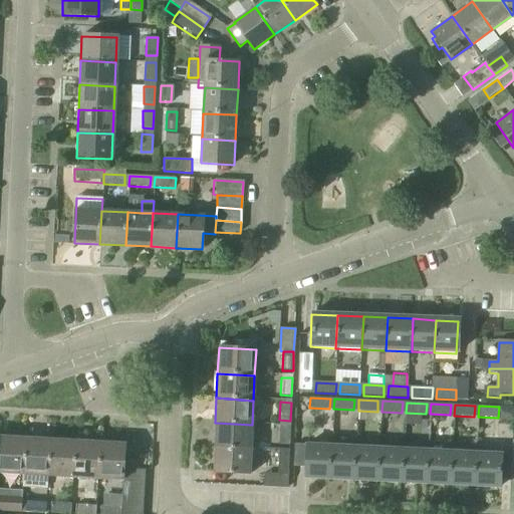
[(215,423),(213,448),(250,450),(252,425),(215,423)]
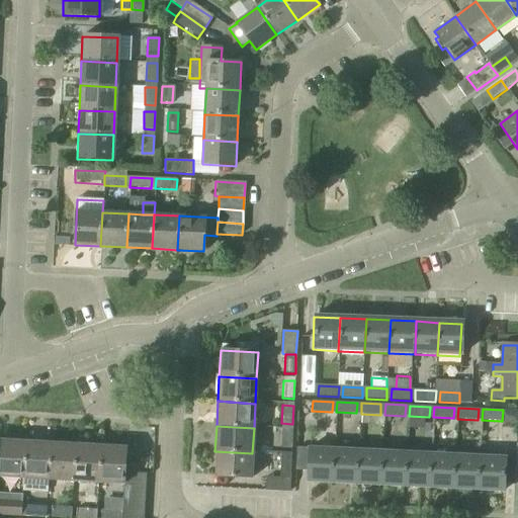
[(292,431),(281,430),(280,448),(291,449),(292,431)]
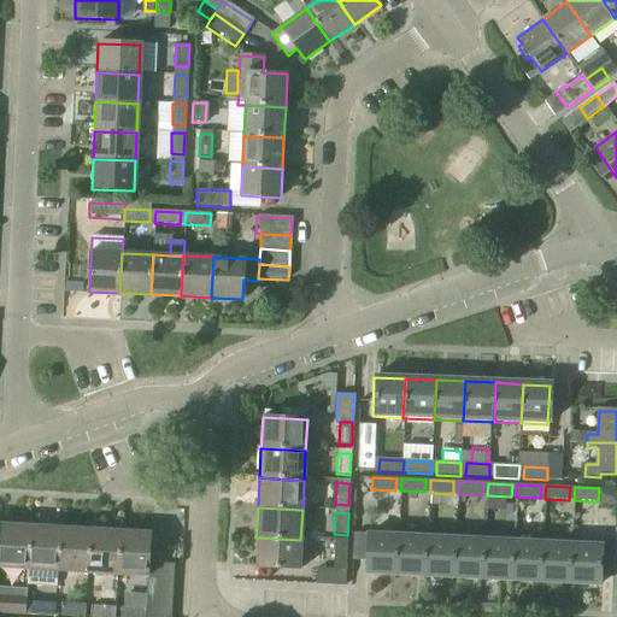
[(0,526),(0,570),(28,573),(30,527),(0,526)]
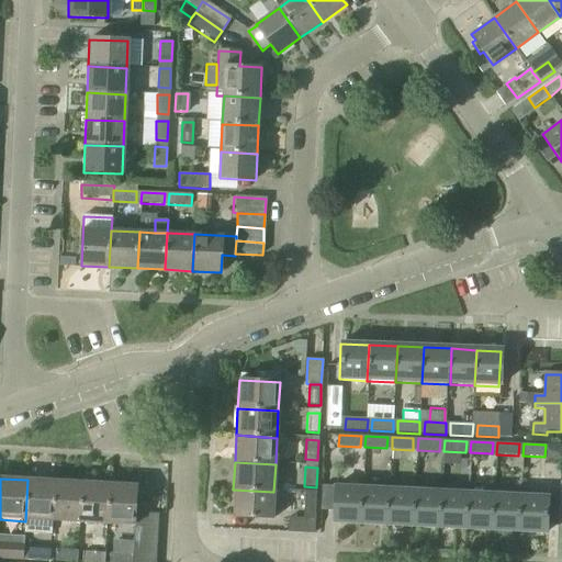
[(27,480),(25,521),(53,523),(55,481),(27,480)]
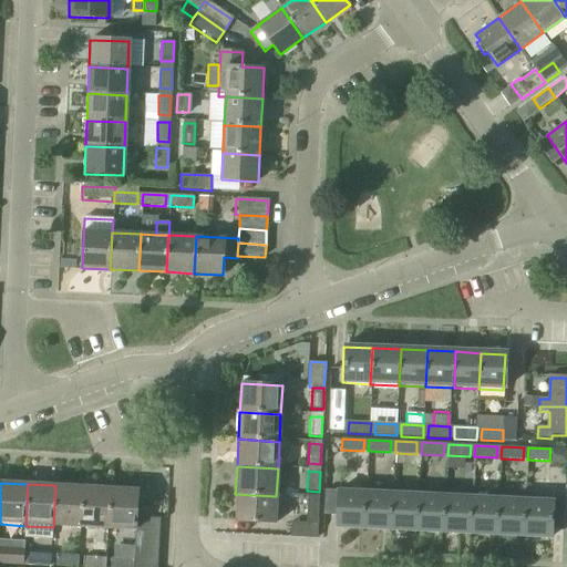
[(82,487),(55,485),(53,527),(80,528),(82,487)]
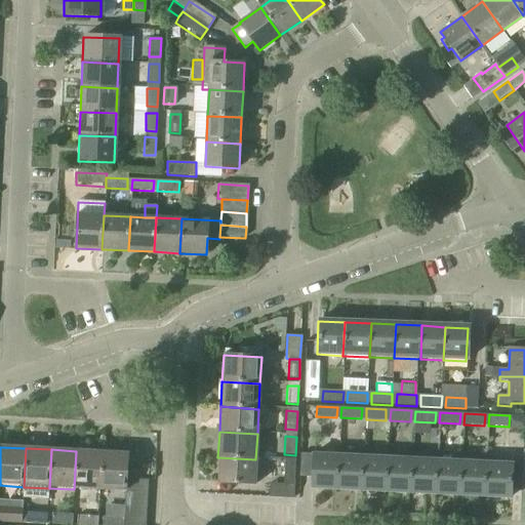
[(76,451),(74,489),(99,491),(102,452),(76,451)]
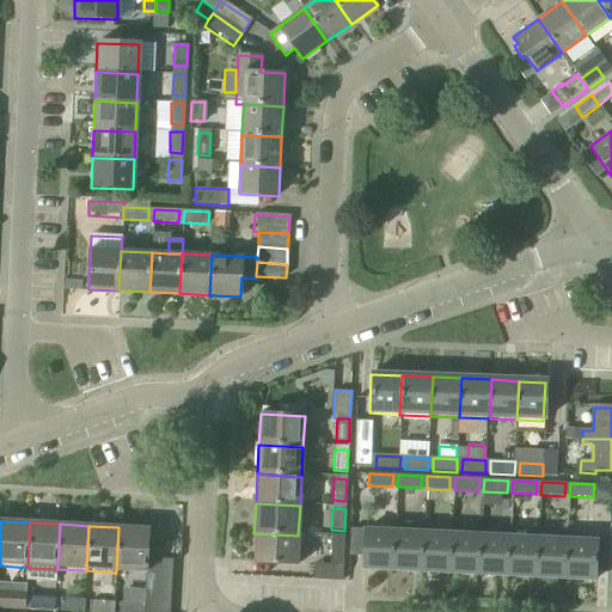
[(118,527),(116,573),(146,574),(147,561),(148,530),(118,527)]
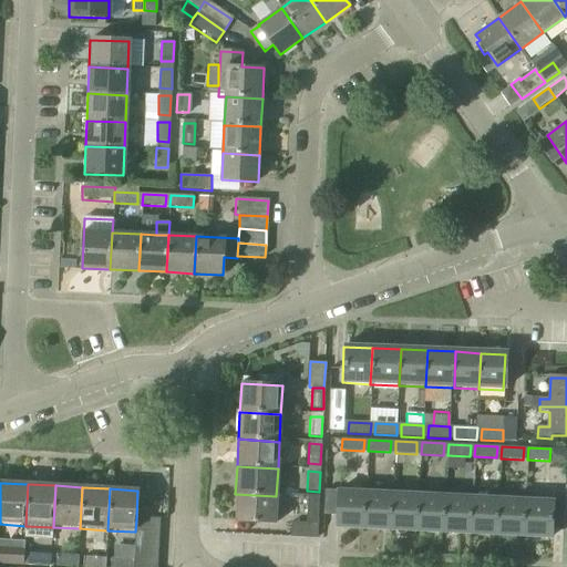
[(336,527),(363,528),(366,493),(338,492),(336,527)]
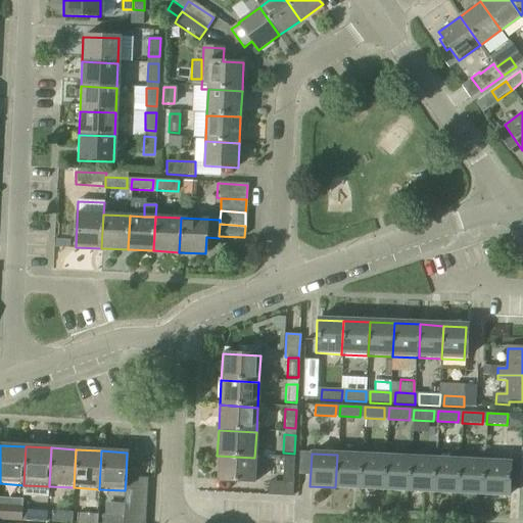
[(485,463),(483,494),(508,495),(508,479),(521,479),(522,455),(510,454),(509,464),(485,463)]
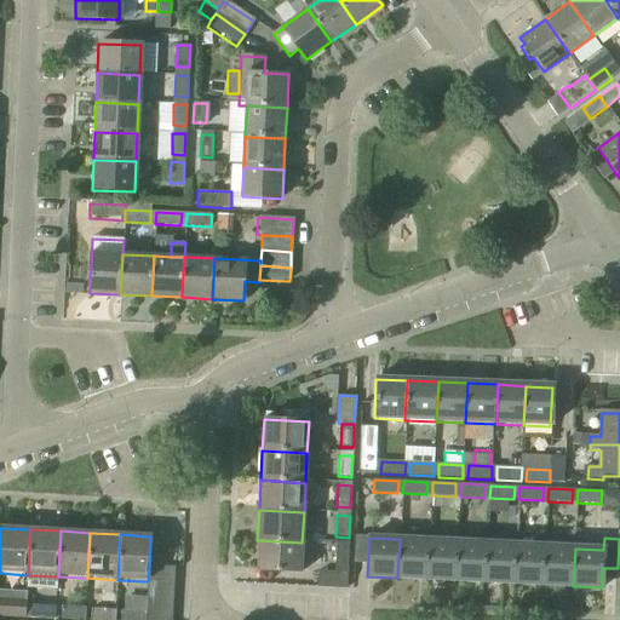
[(428,579),(430,541),(400,539),(397,578),(428,579)]
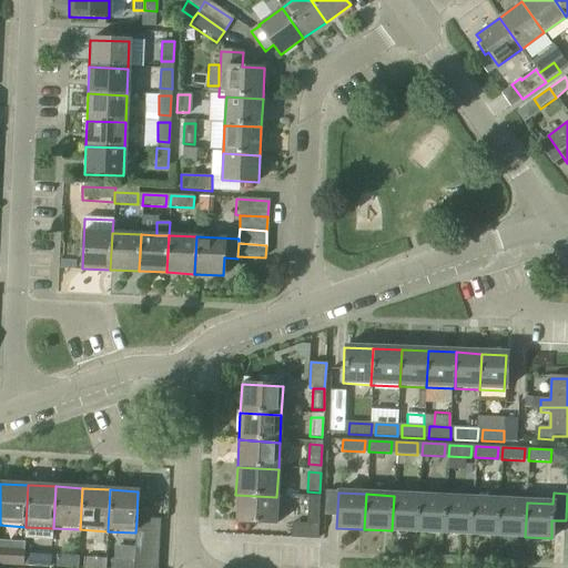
[(276,497),(235,495),(234,524),(275,526),(276,497)]
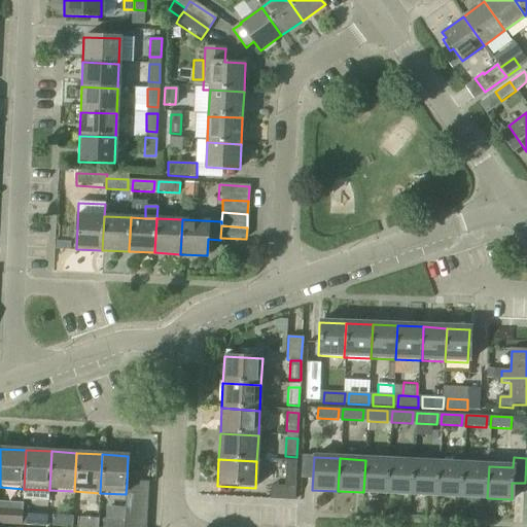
[(363,492),(389,493),(390,461),(365,460),(363,492)]
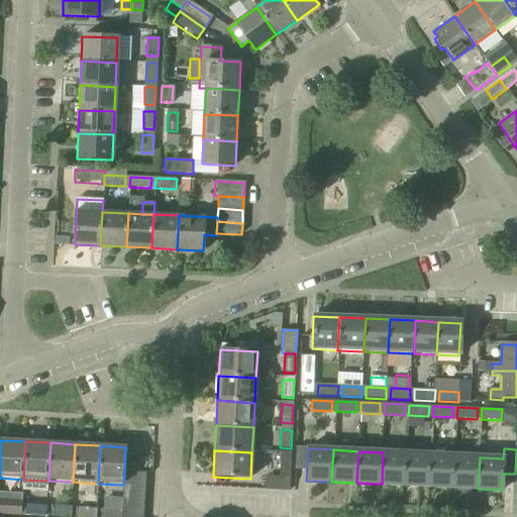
[(382,484),(406,486),(407,453),(383,452),(382,484)]
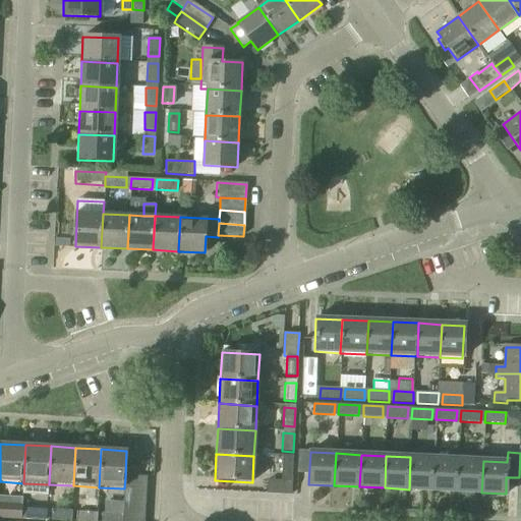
[(409,489),(433,490),(435,458),(410,457),(409,489)]
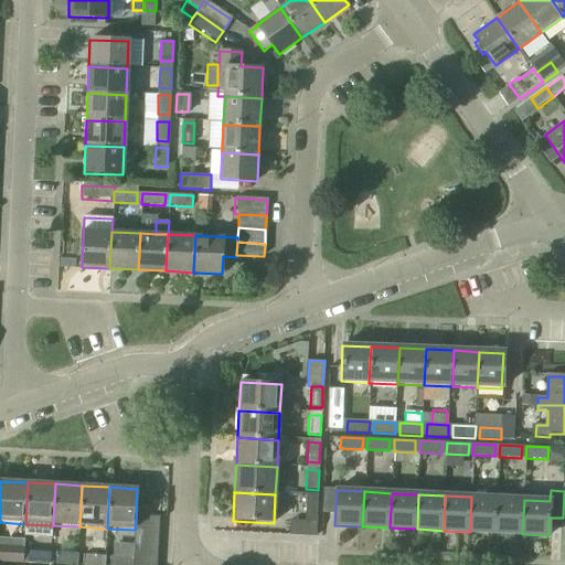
[(317,516),(318,498),(305,497),(304,516),(317,516)]
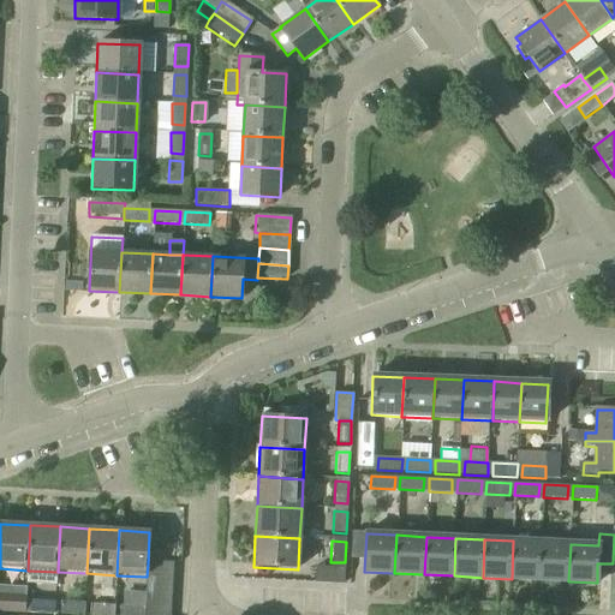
[(543,542),(513,541),(512,579),(541,580),(543,542)]
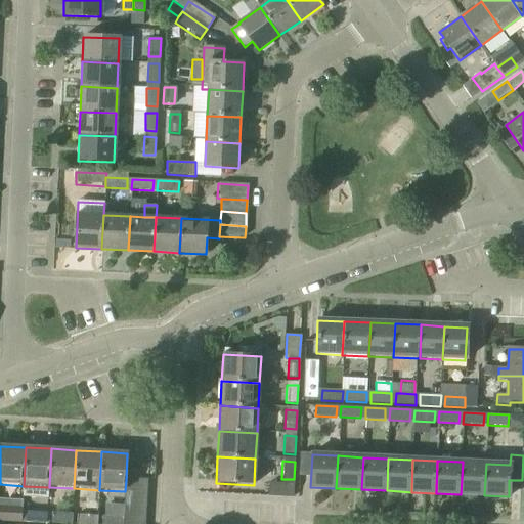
[(461,494),(484,495),(486,464),(463,462),(461,494)]
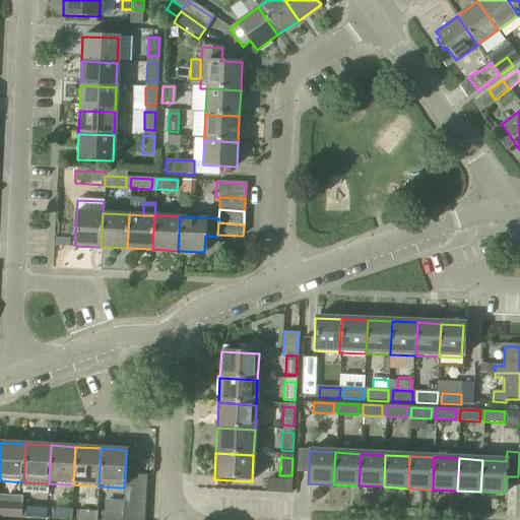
[(139,465),(127,465),(126,476),(138,477),(139,465)]
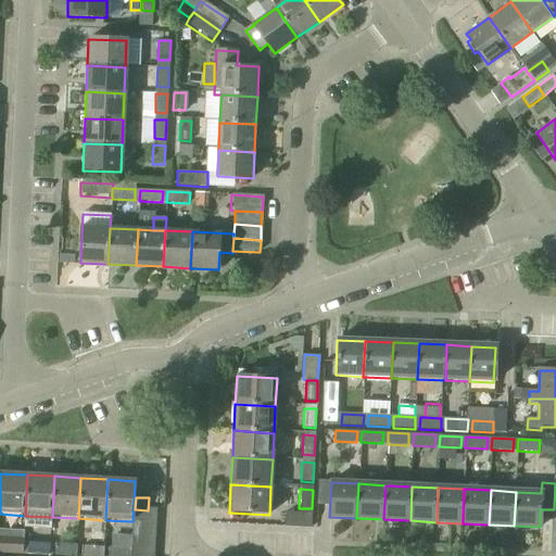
[(133,522),(155,523),(155,510),(148,510),(135,509),(134,509),(133,521),(133,522)]
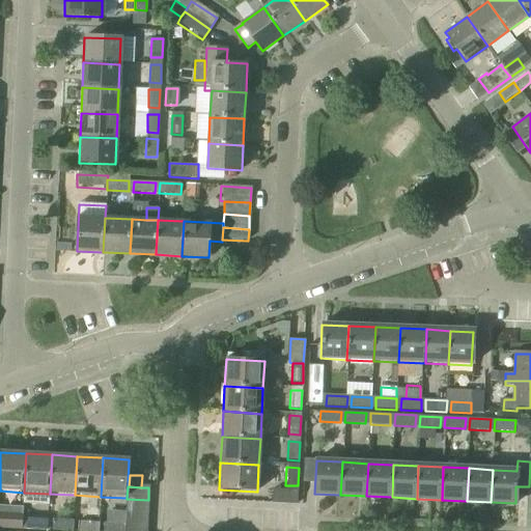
[(126,511),(147,512),(148,500),(127,499),(126,511)]
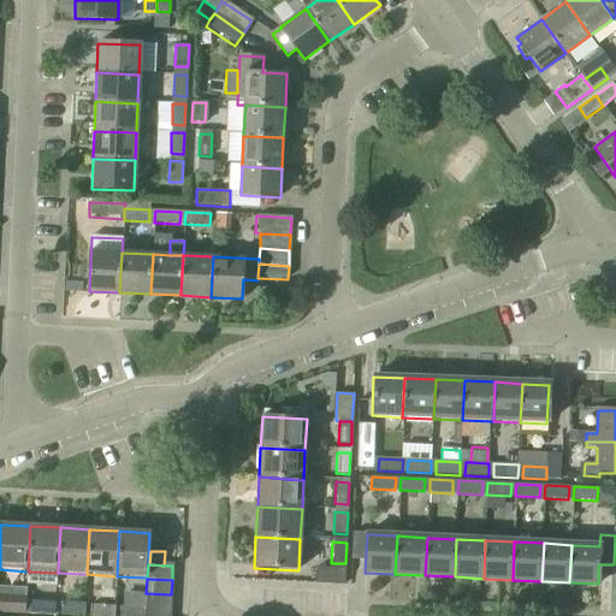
[(171,594),(146,593),(146,608),(170,609),(171,594)]
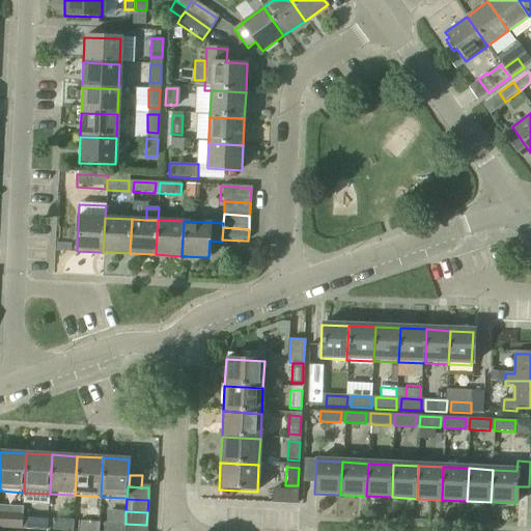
[(1,528),(22,530),(23,518),(1,515),(1,528)]
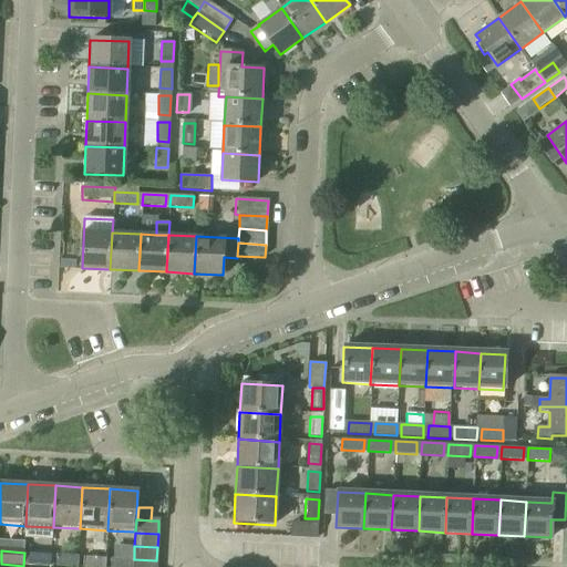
[(29,566),(48,566),(51,566),(52,554),(29,553),(29,566)]
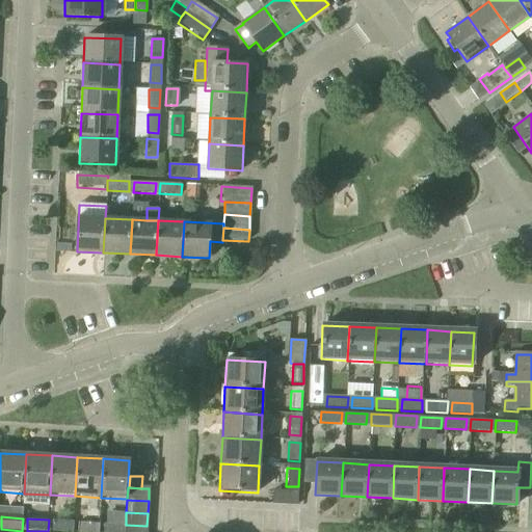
[(52,531),(74,531),(75,522),(53,520),(52,531)]
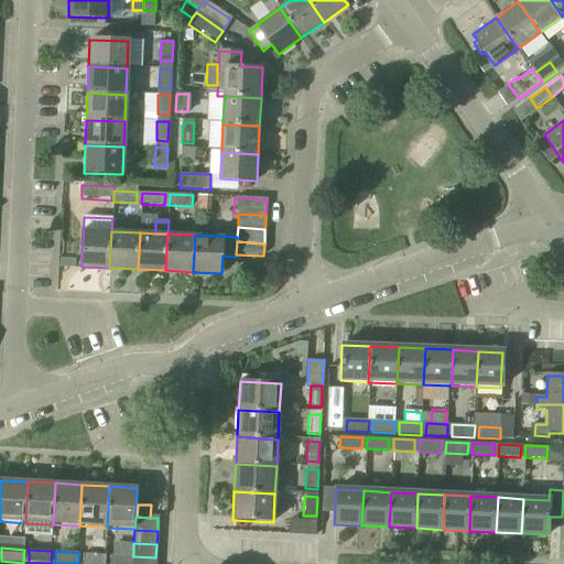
[(83,563),(106,563),(107,554),(84,553),(83,563)]
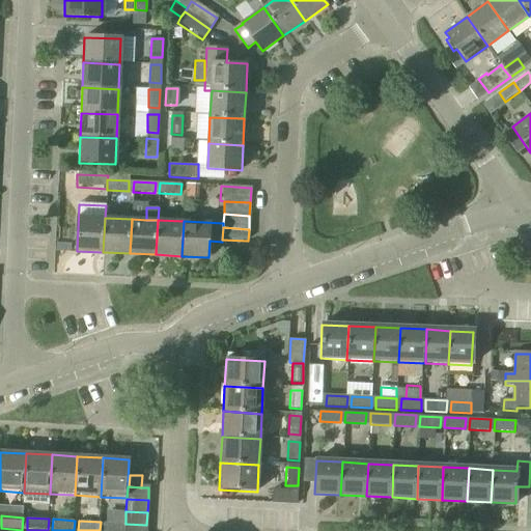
[(103,530),(124,530),(126,524),(104,522),(103,530)]
